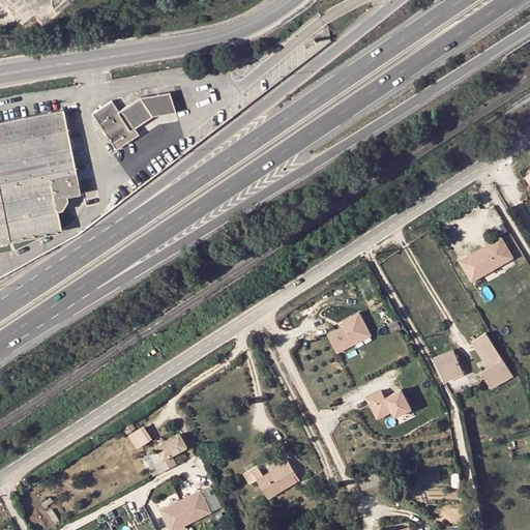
[(116,149),(139,135),(135,127),(152,115),(175,111),(169,92),(141,96),(119,111),(112,100),(93,113),(116,149)]
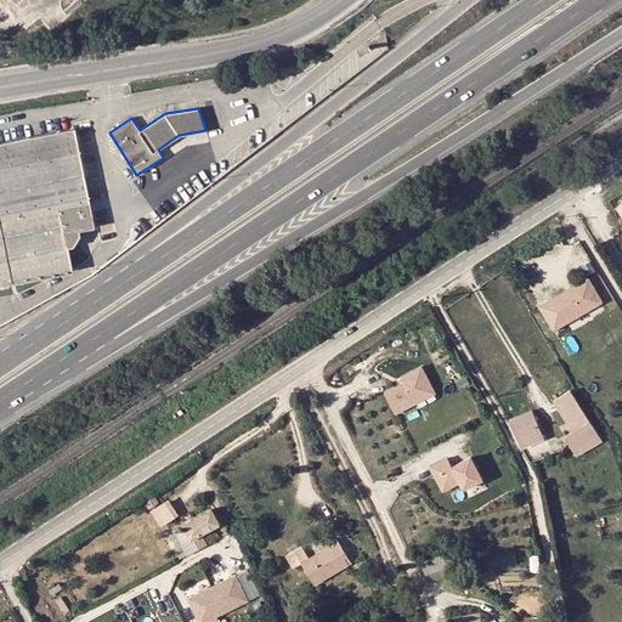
[(0,283),(57,272),(72,270),(67,247),(72,246),(79,235),(78,230),(94,227),(74,129),(0,142),(0,283)]
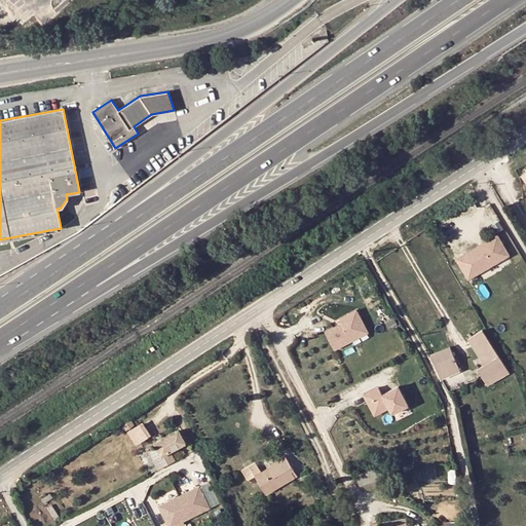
[(474,267),(478,274),(510,256),(497,235),(457,259),(464,272),(474,267)]
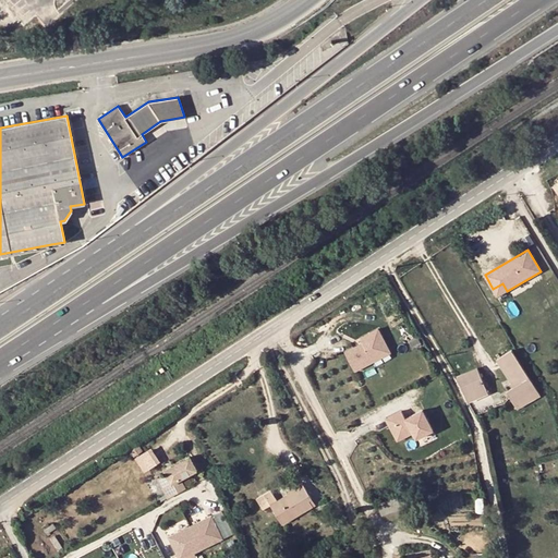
[(502,283),(493,289),(497,296),(507,291),(502,283)]
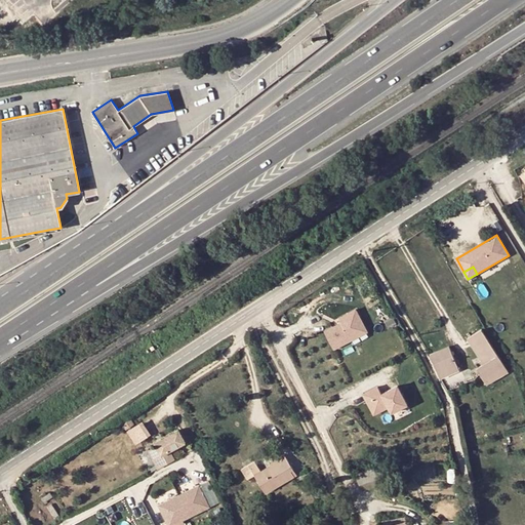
[(324,329),(334,349),(370,331),(358,307),(339,316),(341,321),(324,329)]
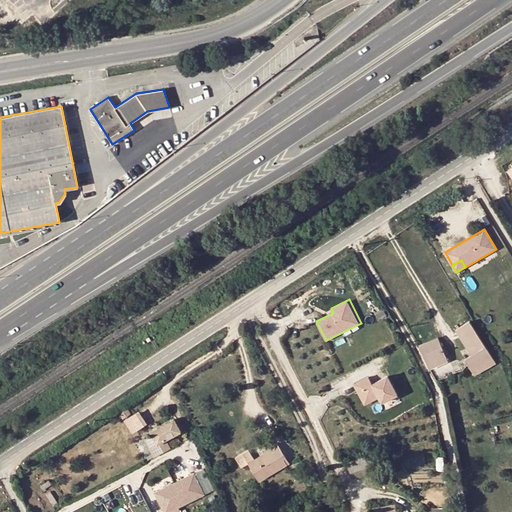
[(464,359),(474,374),(494,362),(469,320),(455,329),(471,355),(464,359)]
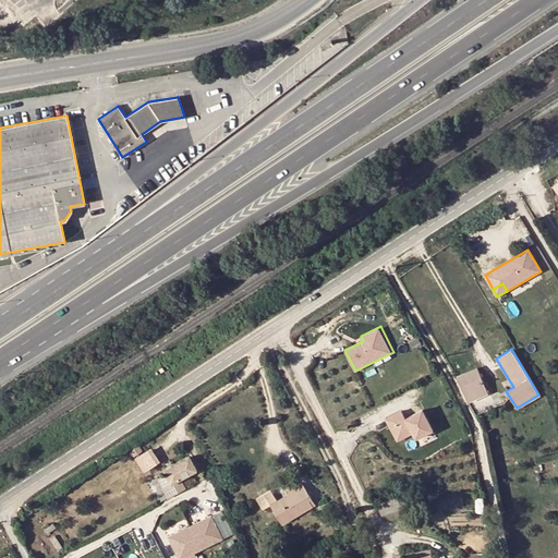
[(476,367),(457,376),(468,401),(487,392),(476,367)]
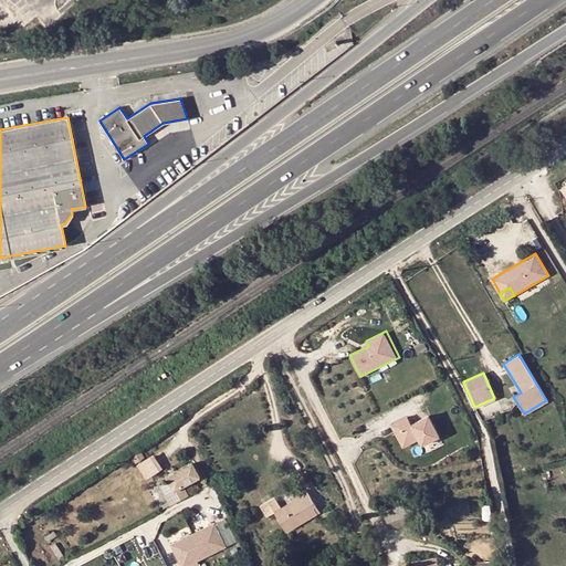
[(407,417),(392,425),(404,446),(419,438),(422,444),(439,437),(428,416),(411,425),(407,417)]
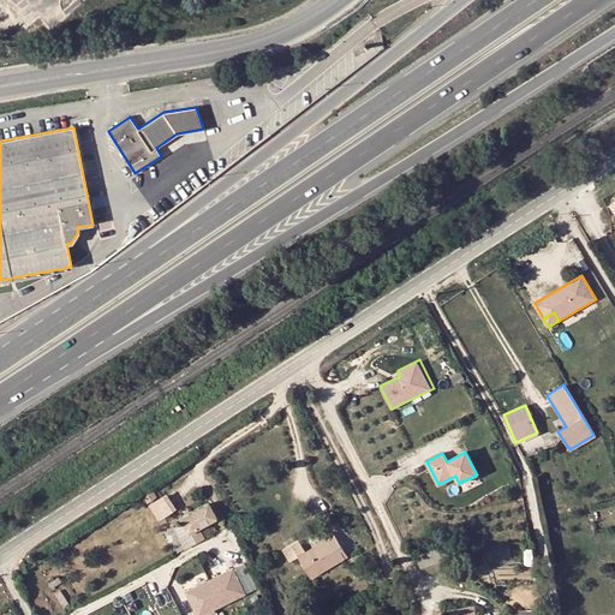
[(160,519),(179,508),(169,491),(150,503),(160,519)]
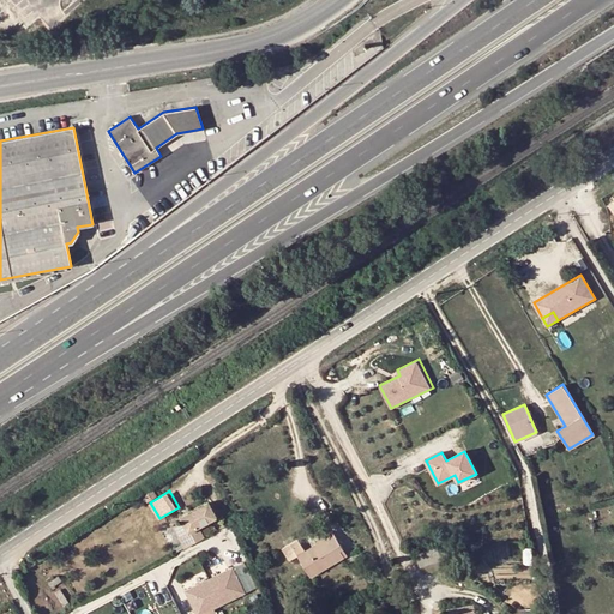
[(187,545),(204,536),(198,524),(216,513),(208,500),(179,516),(181,521),(172,525),(178,535),(181,534),(187,545)]
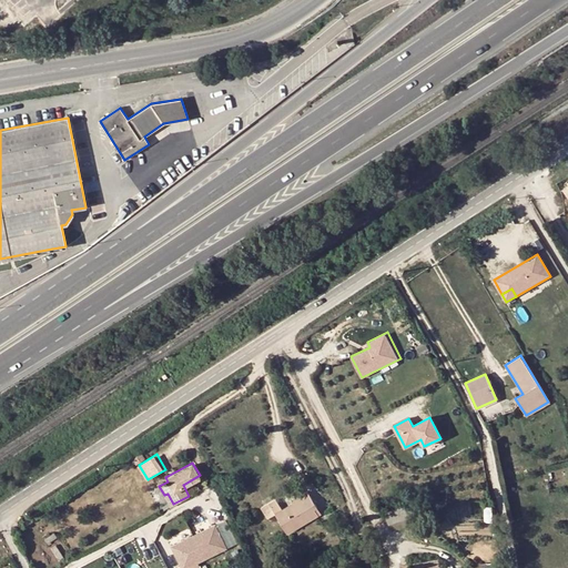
[(292,503),(293,505),(310,495),(307,492),(291,500),(292,503)]
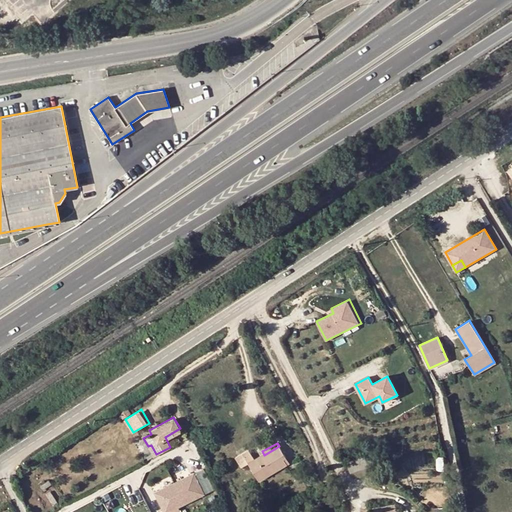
[(248,463),(259,480),(288,463),(279,446),(264,455),(263,453),(255,458),(249,449),(234,457),(240,467),(248,463)]
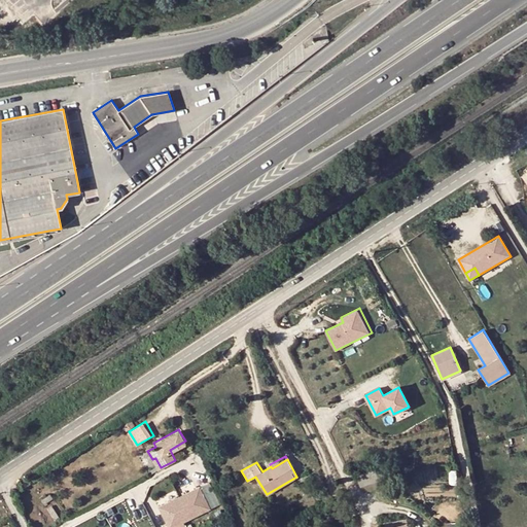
[(381,467),(373,470),(378,483),(385,481),(381,467)]
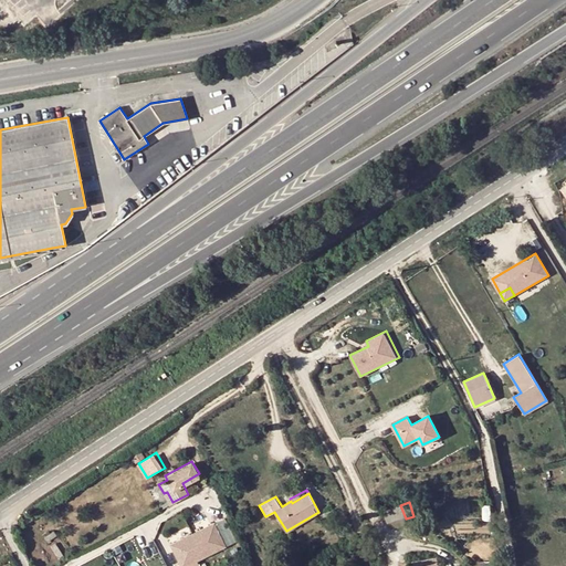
[(387,524),(406,519),(400,505),(383,511),(387,524)]
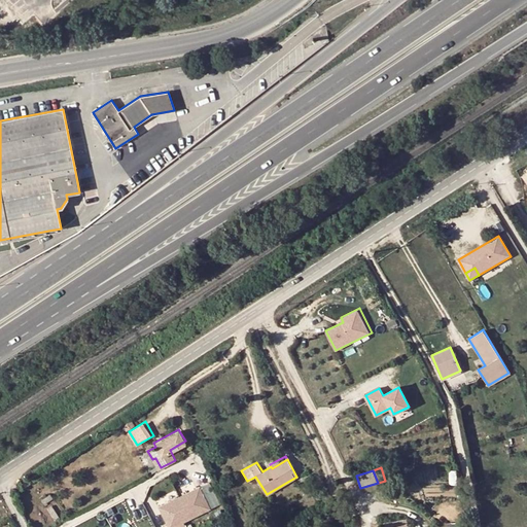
[(201,486),(160,506),(169,526),(186,526),(184,522),(211,508),(201,486)]
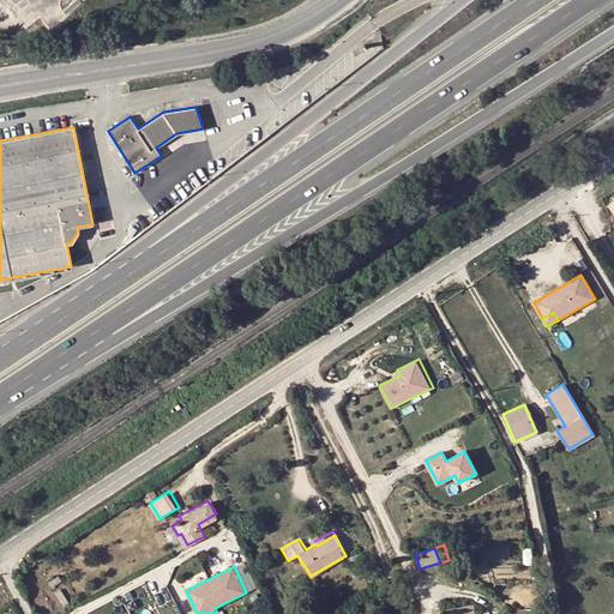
[(323,596),(317,600),(323,612),(330,608),(323,596)]
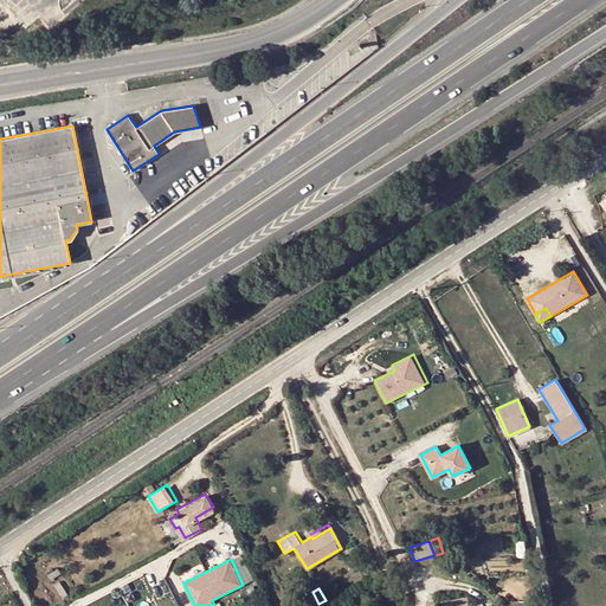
[(469,605),(466,594),(440,600),(442,605),(469,605)]
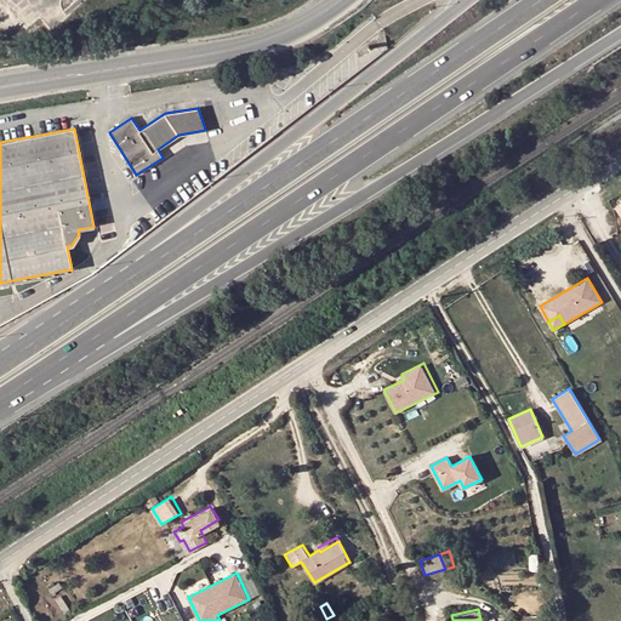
All buildings are outlined.
